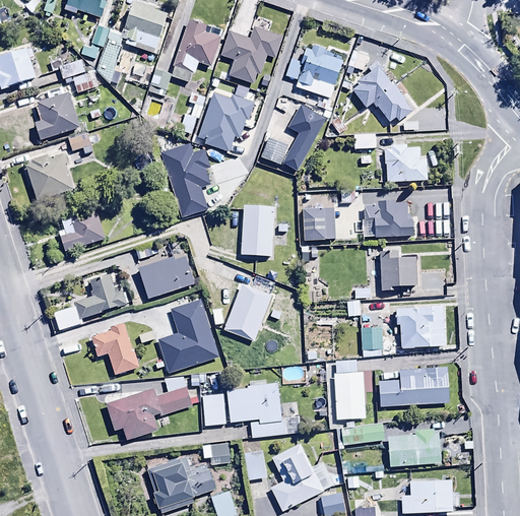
[(41,3),(39,0),(30,0),(24,5),(30,12),(41,3)]
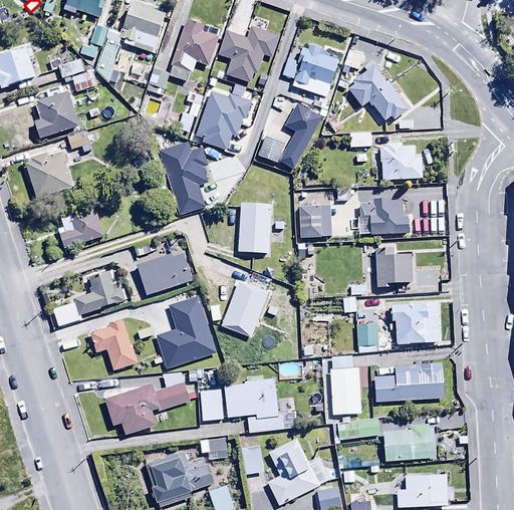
[(100,18),(105,2),(101,1),(101,0),(66,0),(63,9),(74,13),(75,10),(100,18)]
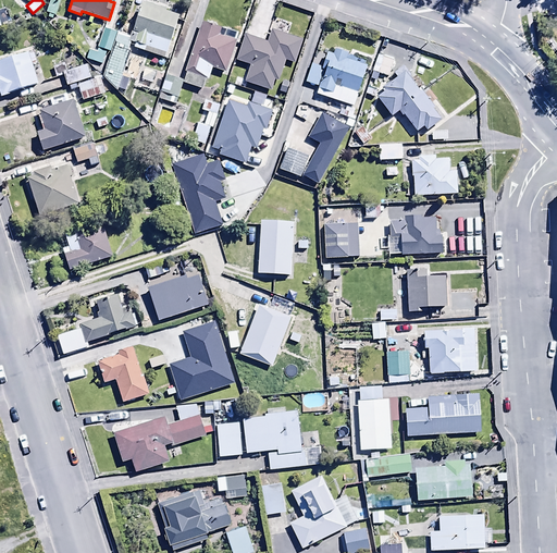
[(135,41),(134,46),(165,57),(180,13),(143,1),(131,37),(130,39),(135,41)]
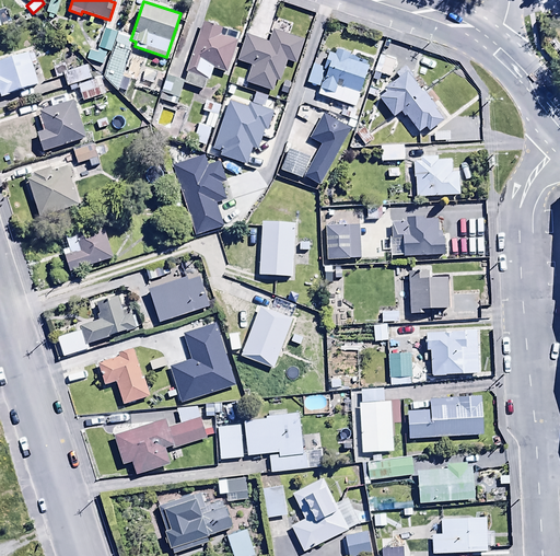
[(213,67),(228,71),(240,32),(202,20),(184,79),(184,82),(201,88),(205,78),(209,80),(213,67)]
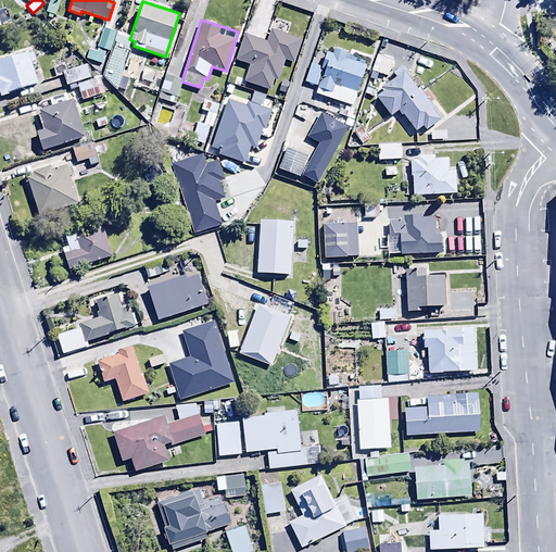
[(112,51),(102,74),(115,88),(131,50),(126,48),(130,37),(105,27),(98,45),(112,51)]
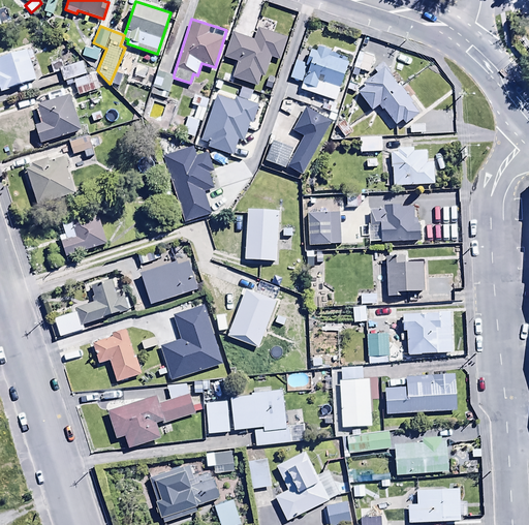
[(254,38),(232,31),(224,56),(238,60),(232,76),(257,85),(260,73),(266,74),(271,57),(280,59),(287,36),(258,27),(254,38)]
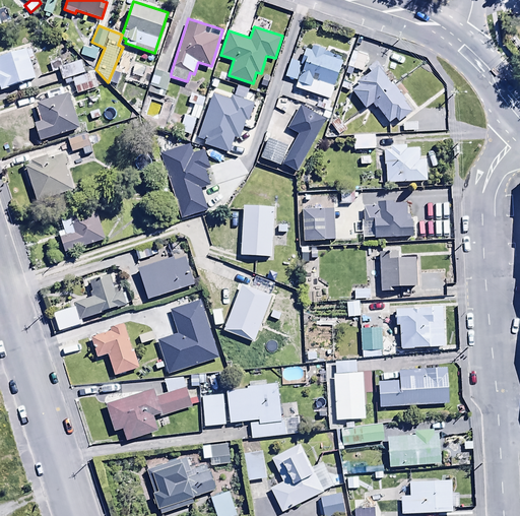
[(82,45),(80,53),(94,58),(98,50),(82,45)]
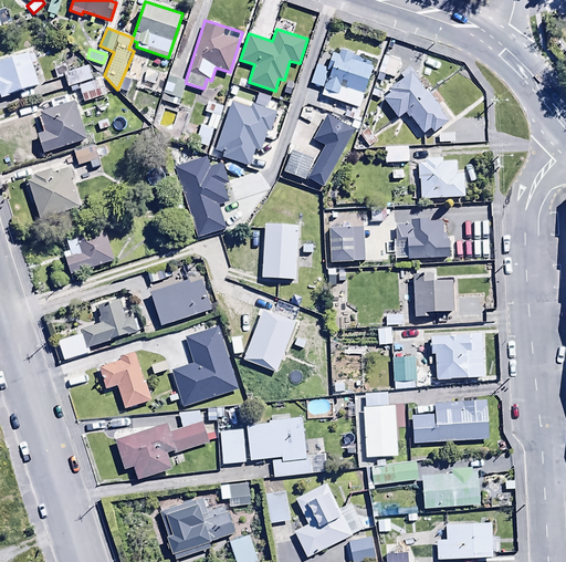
[(322,96),(360,107),(375,59),(339,49),(338,54),(332,53),(328,66),(316,63),(311,83),(324,86),(322,96)]
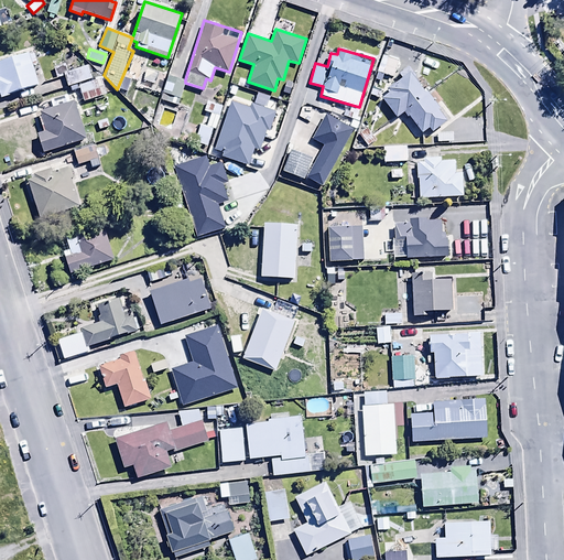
[(39,85),(26,51),(0,60),(0,94),(1,98),(39,85)]
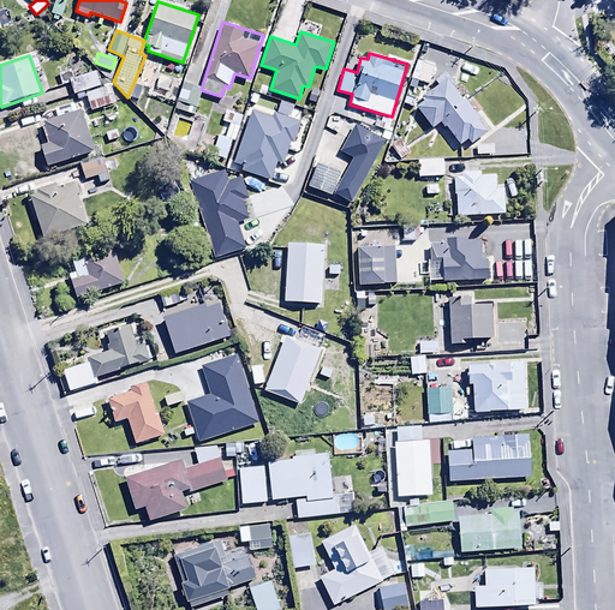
[(417,79),(411,77),(407,89),(415,91),(418,79),(430,83),(436,61),(423,58),(417,79)]
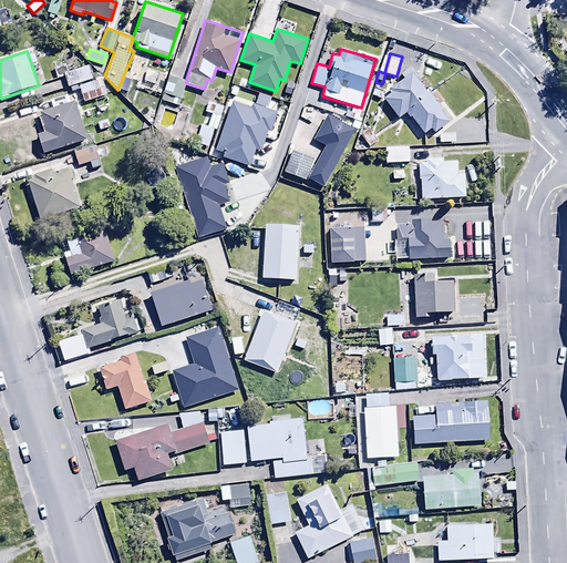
[(69,85),(78,83),(83,101),(98,96),(89,64),(64,72),(69,85)]
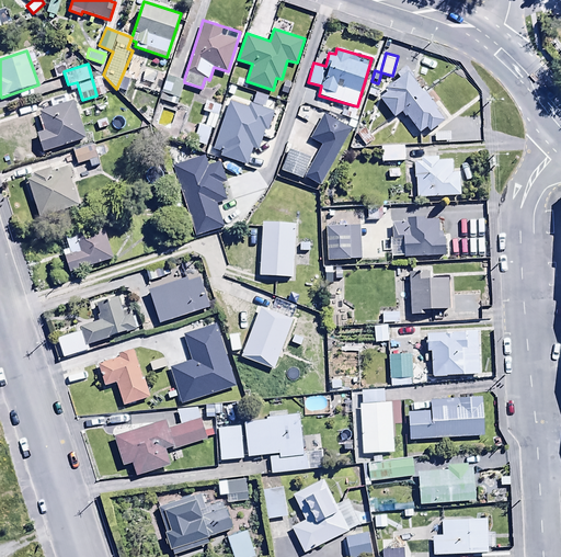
[(395,116),(401,110),(424,91),(421,88),(427,83),(415,68),(413,70),(408,64),(397,72),(400,77),(384,89),(386,91),(379,97),(395,116)]
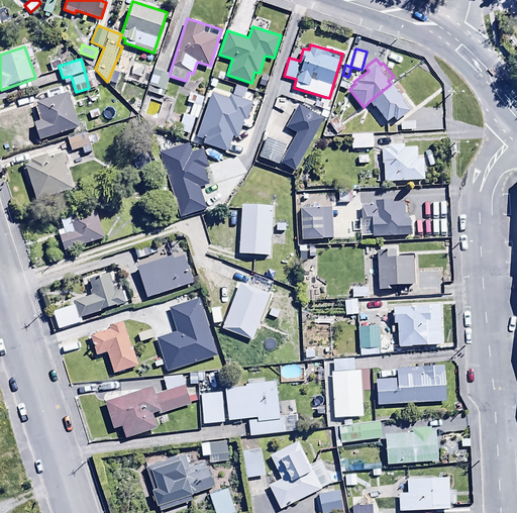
[(169,76),(170,73),(153,68),(146,89),(163,95),(169,76)]
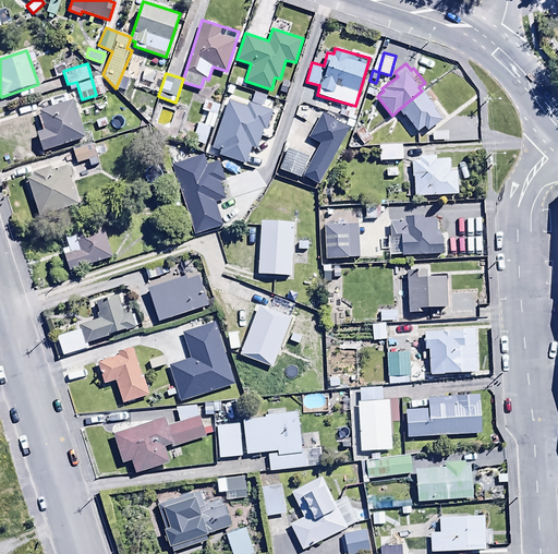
[(443,119),(422,91),(399,109),(416,132),(424,127),(426,131),(443,119)]
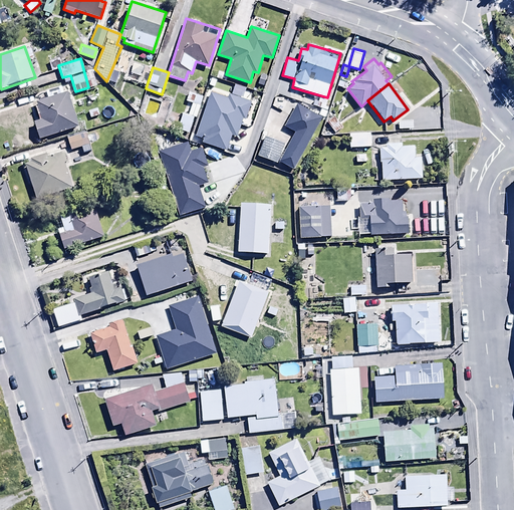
[(177,128),(188,131),(194,115),(197,116),(204,95),(190,90),(177,128)]
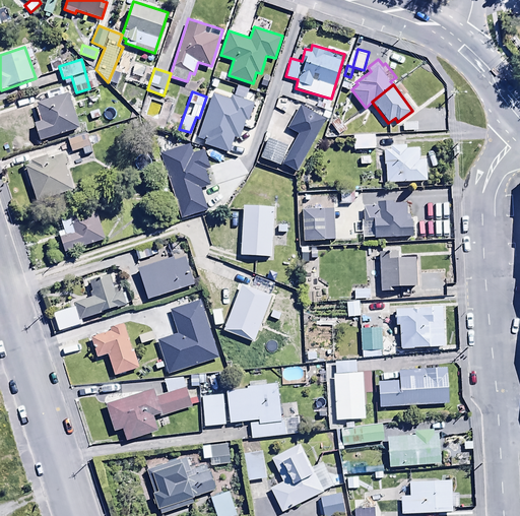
[(41,139),(81,125),(77,114),(74,115),(66,92),(37,104),(42,120),(35,123),(41,139)]
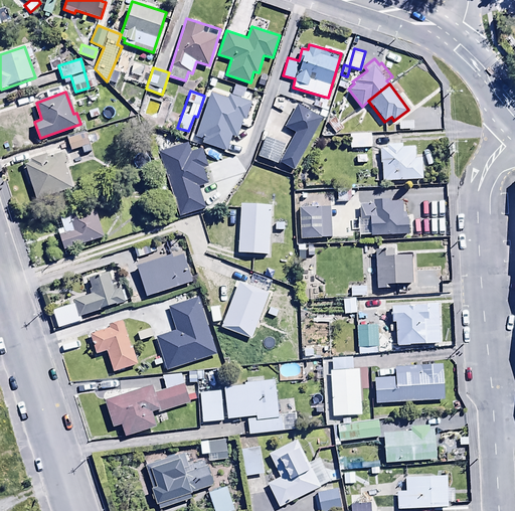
[(422,111),(421,119),(436,122),(438,114),(422,111)]
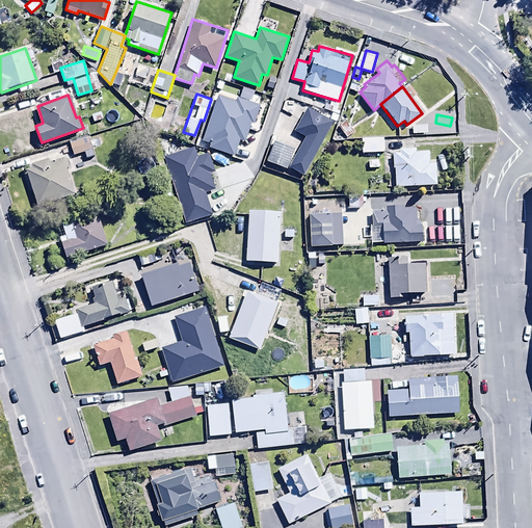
[(90,135),(70,141),(74,155),(95,148),(90,135)]
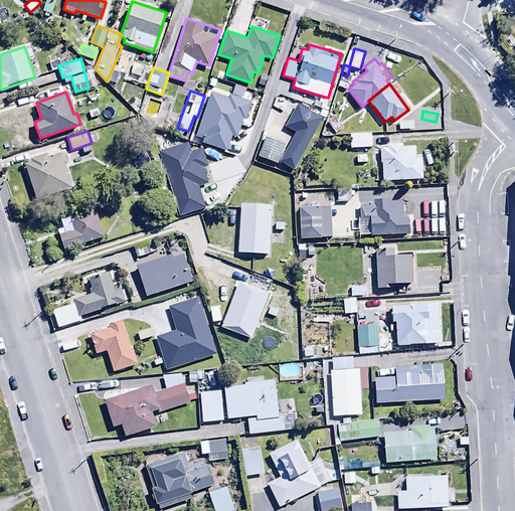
[(350,132),(350,146),(371,146),(372,132),(350,132)]
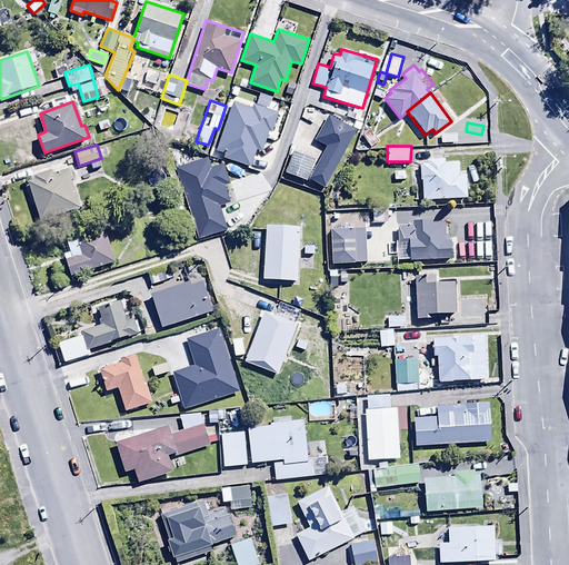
[(315,159),(292,149),(286,167),(307,177),(315,159)]
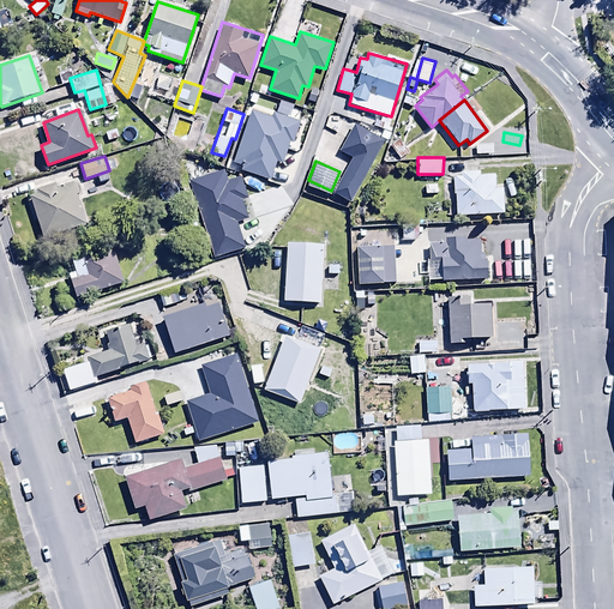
[(224,168),(190,180),(214,255),(245,246),(236,219),(247,216),(241,199),(248,198),(242,176),(228,181),(224,168)]
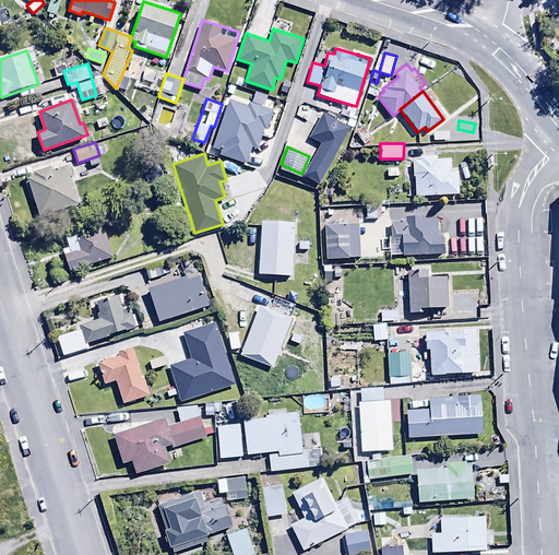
[(459,187),(463,186),(463,175),(459,175),(459,165),(451,166),(451,160),(437,160),(437,155),(419,156),(420,161),(413,161),(415,196),(459,195),(459,187)]
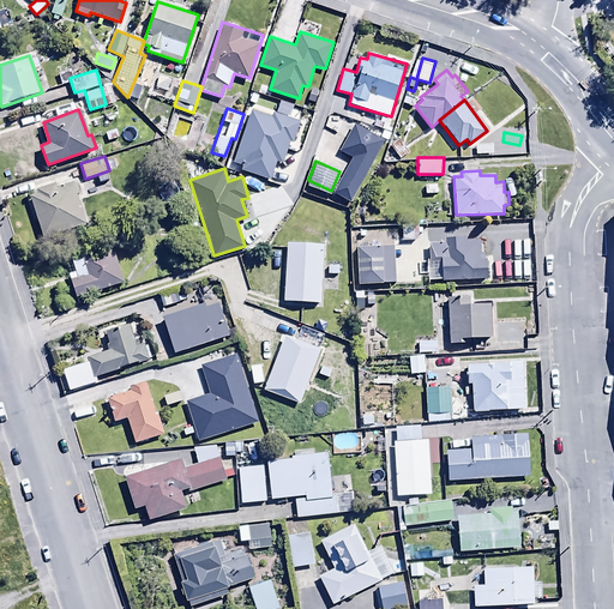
[(36,187),(37,192),(30,194),(43,237),(89,224),(76,180),(59,186),(58,181),(36,187)]
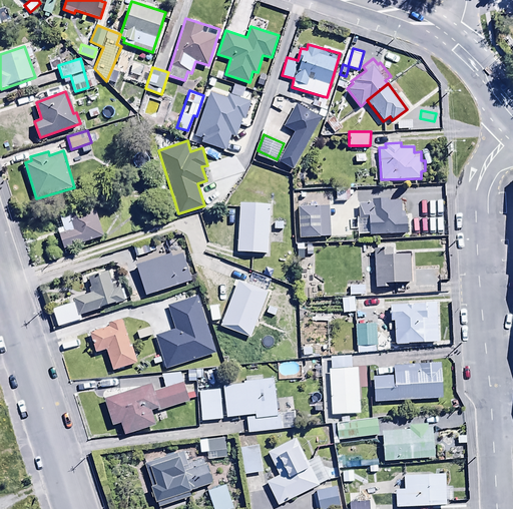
[(370,233),(408,231),(407,216),(401,217),(401,199),(374,200),(375,214),(369,213),(370,233)]
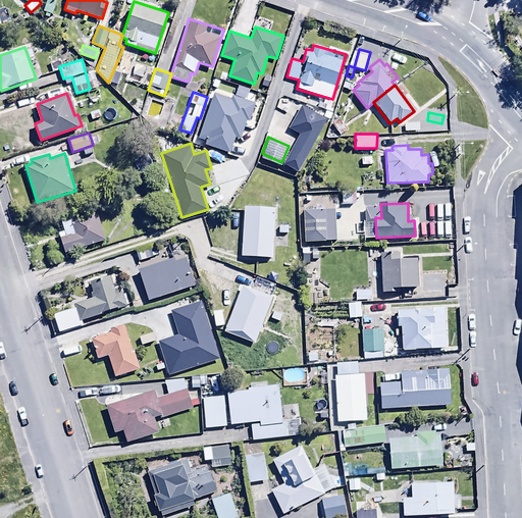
[(380,204),(363,205),(364,238),(376,238),(375,217),(381,218),(380,204)]
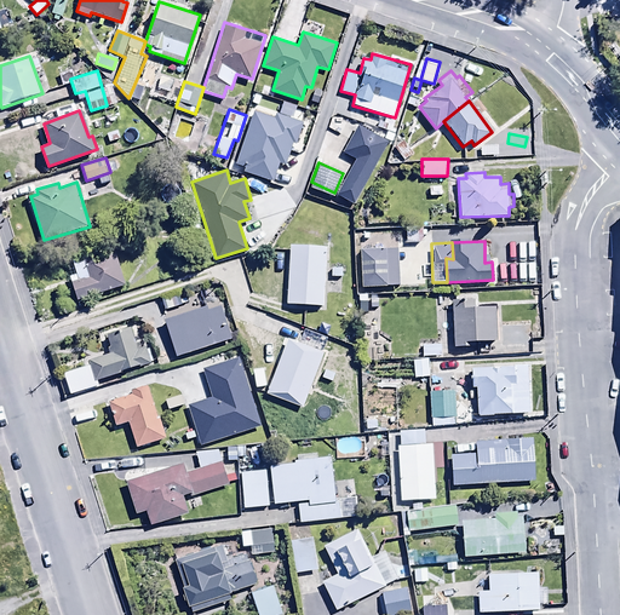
[(327,247),(291,245),(287,304),(323,306),(327,247)]
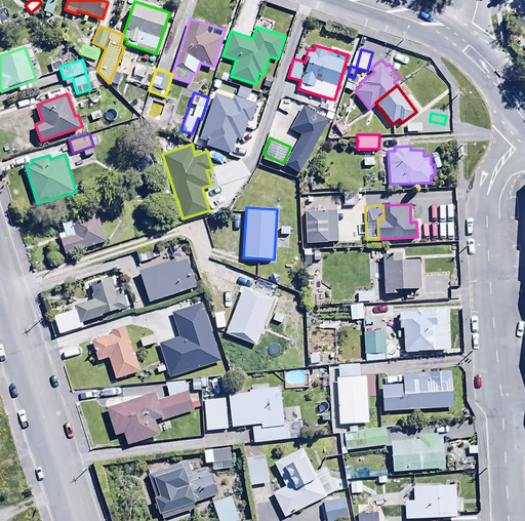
[(337,240),(337,209),(306,210),(307,241),(337,240)]
